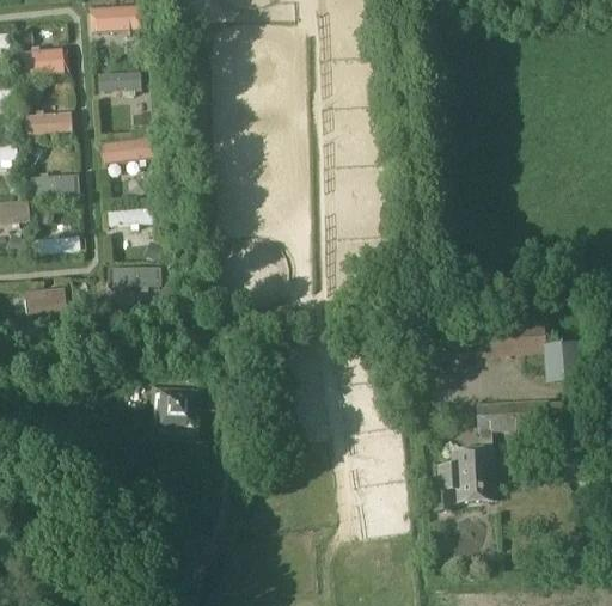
[(182,0),(183,10),(203,6),(203,0),(182,0)]
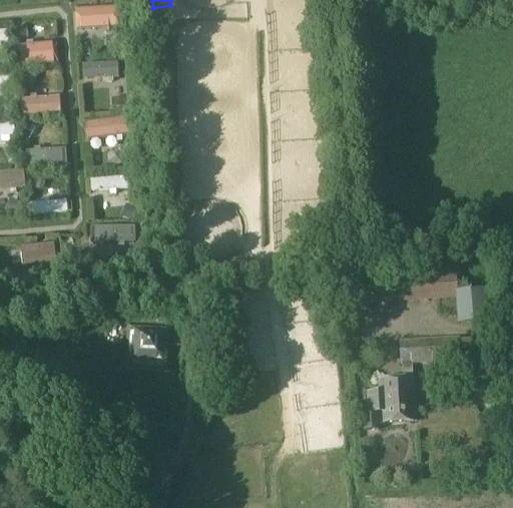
[(77,7),(79,25),(114,23),(112,4),(77,7)]
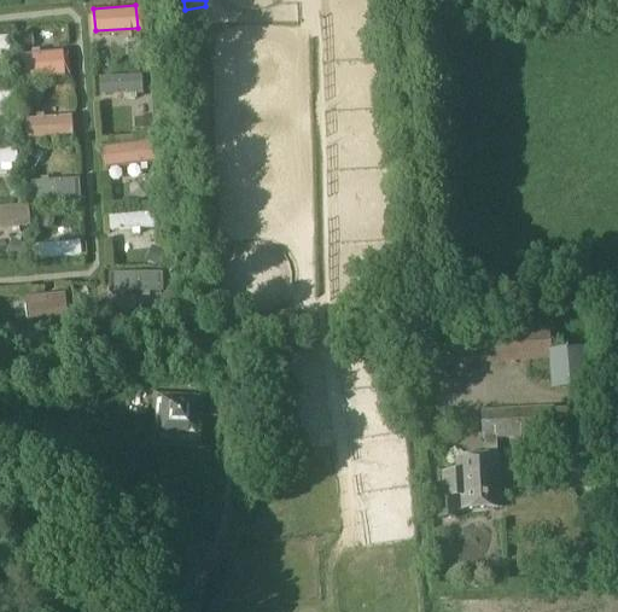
[(11,23),(0,23),(0,83),(17,81),(11,23)]
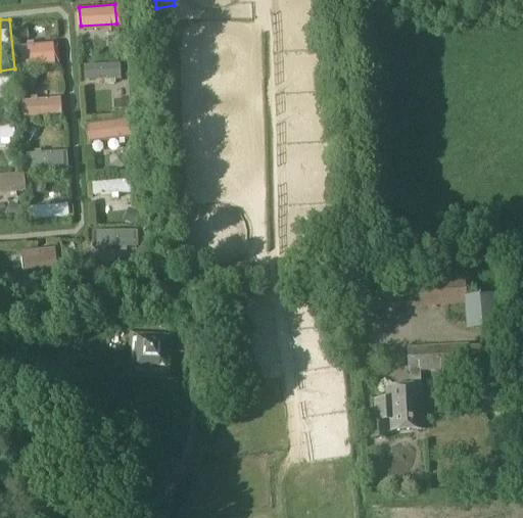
[(27,24),(15,25),(16,37),(28,36),(27,24)]
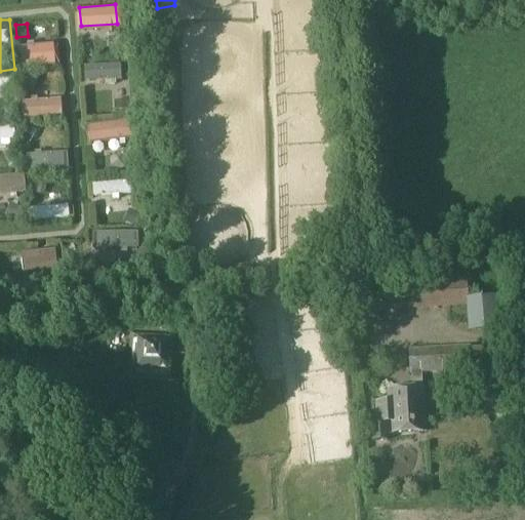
[(121,33),(112,33),(113,46),(122,45),(121,33)]
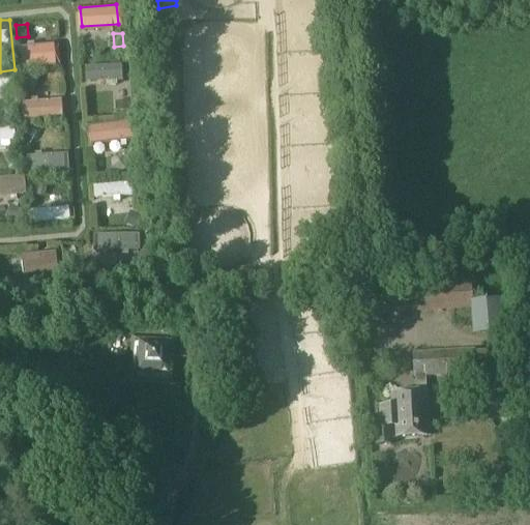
[(53,41),(18,45),(20,64),(55,61),(53,41)]
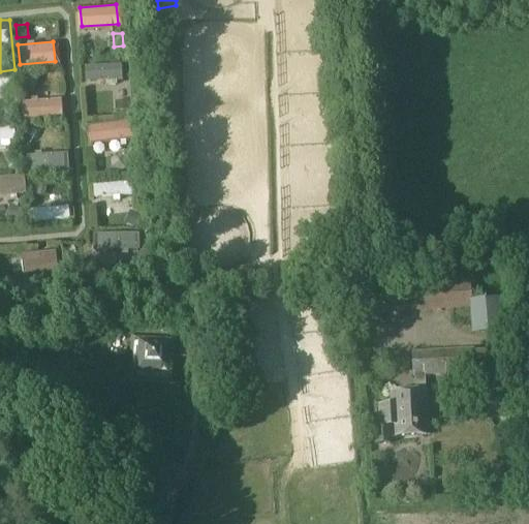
[(121,61),(84,63),(85,79),(122,76),(121,61)]
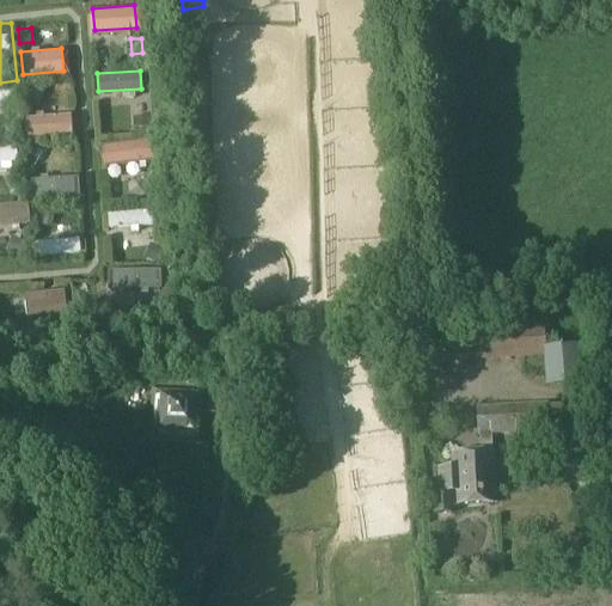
[(68,75),(17,80),(24,135),(74,129),(68,75)]
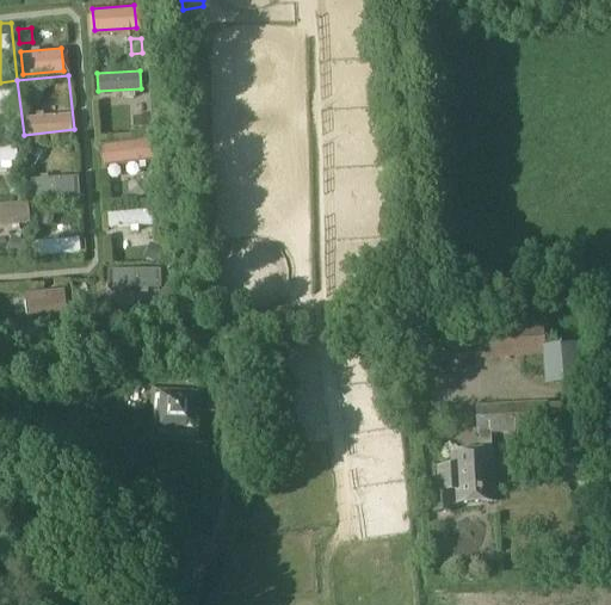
[(17,80),(0,82),(0,137),(24,135),(17,80)]
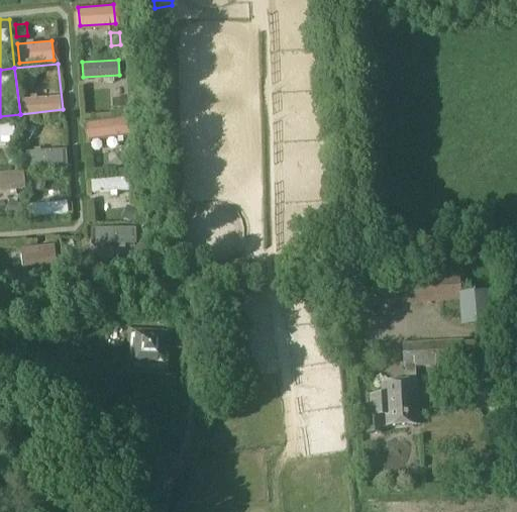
[(118,100),(84,104),(90,160),(124,156),(118,100)]
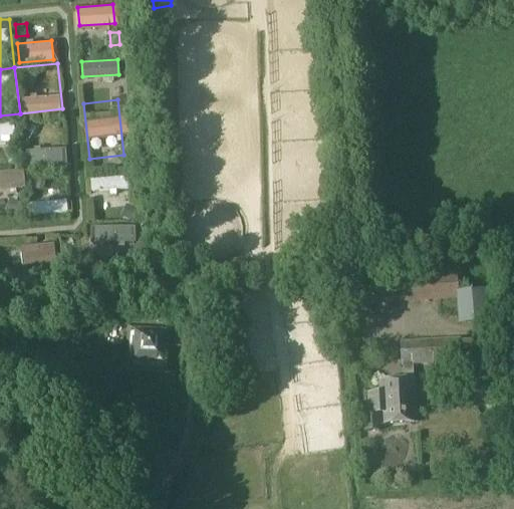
[(62,108),(20,113),(25,160),(67,155),(62,108)]
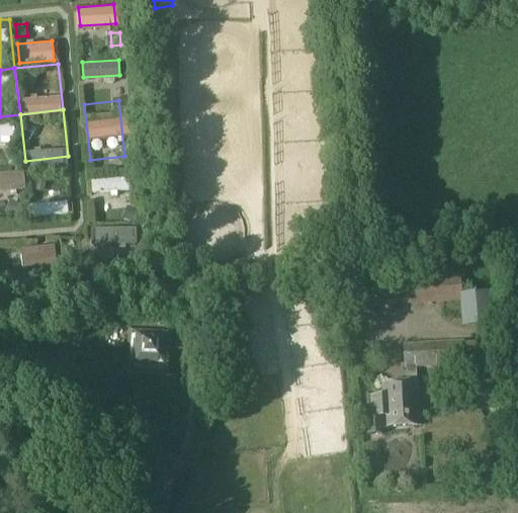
[(20,114),(0,116),(0,163),(25,161),(20,114)]
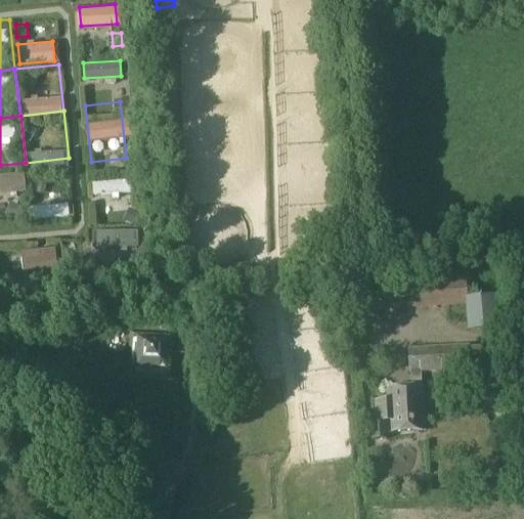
[(70,158),(69,158),(26,163),(31,213),(76,208),(70,158)]
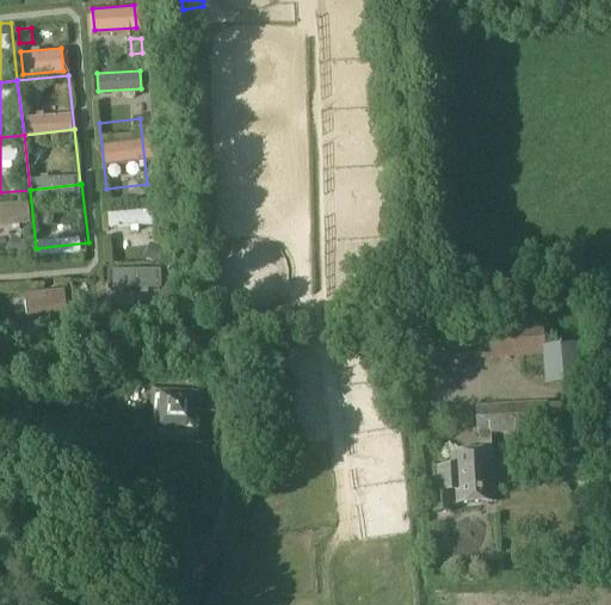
[(147,184),(106,189),(113,255),(154,251),(147,184)]
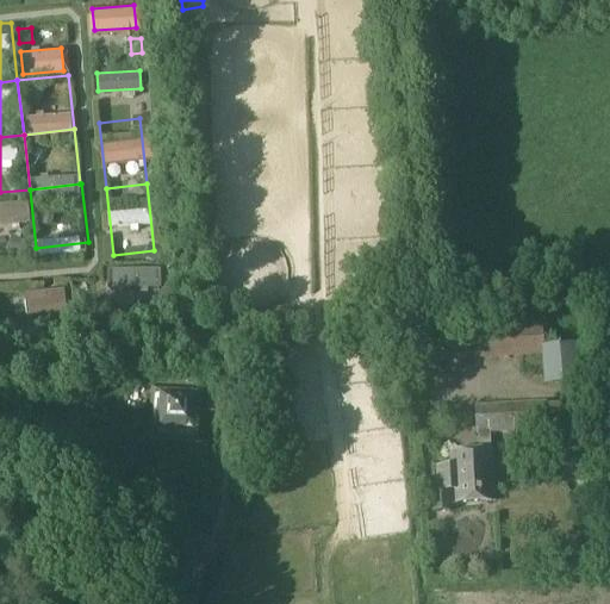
[(30,190),(0,192),(0,251),(36,248),(30,190)]
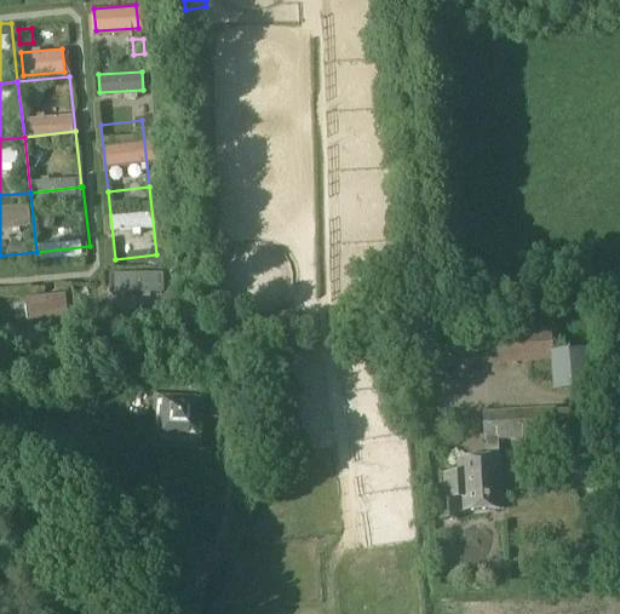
[(115,268),(80,271),(86,313),(161,303),(156,254),(115,259),(115,268)]
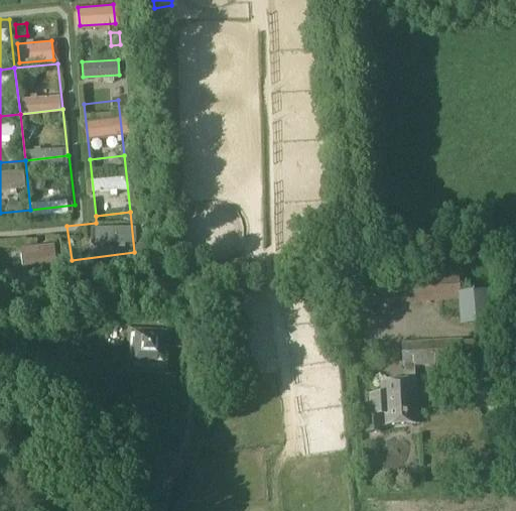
[(67,226),(0,234),(0,269),(72,260),(67,226)]
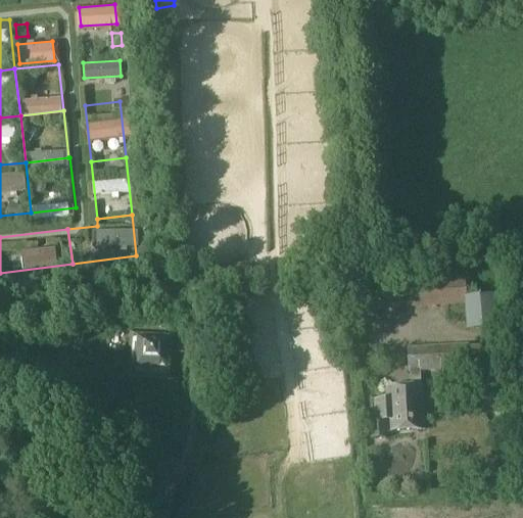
[(377,278),(378,303),(468,299),(469,325),(492,324),(491,294),(464,295),(464,275),(377,278)]
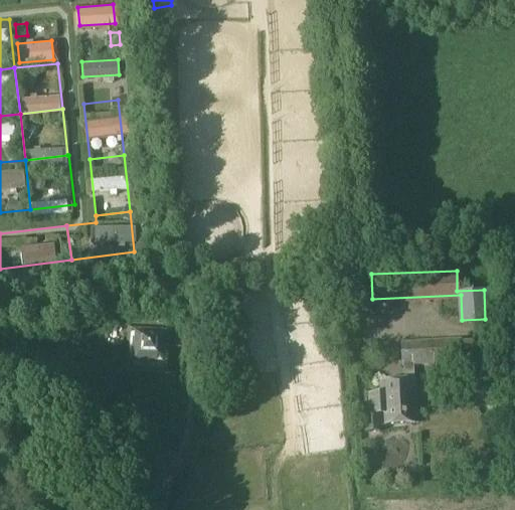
[(172,325),(130,323),(128,364),(170,366),(172,325)]
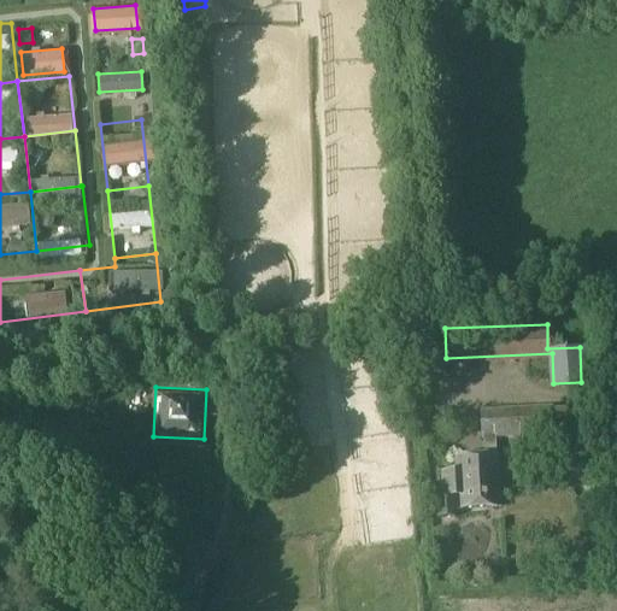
[(454,453),(456,466),(441,466),(444,493),(458,492),(458,504),(459,504),(460,507),(501,505),(498,451),(497,451),(497,434),(551,432),(552,436),(583,435),(582,403),(553,404),(553,401),(480,405),(481,435),(483,434),(485,452),(454,453)]
